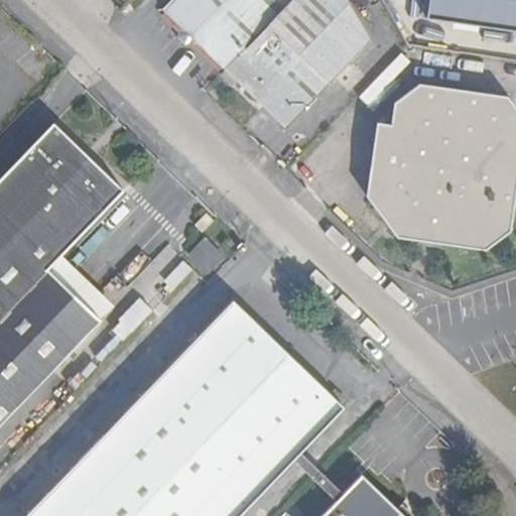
[(169,0),(162,8),(224,69),(285,127),(369,40),(345,0),(169,0)]
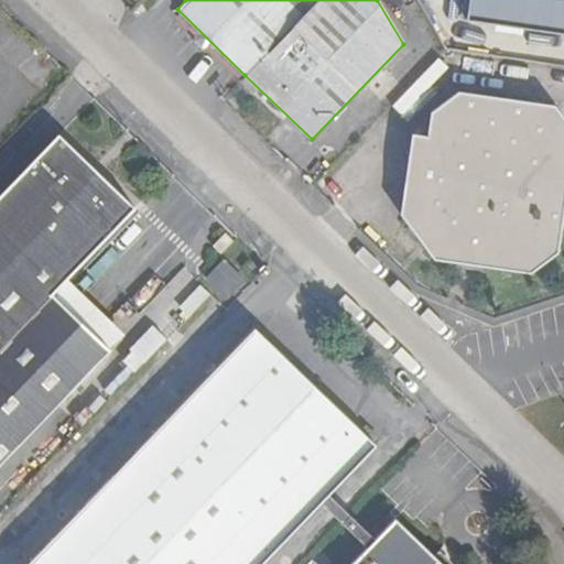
[(563,0),(469,0),(467,21),(563,35),(563,0)]
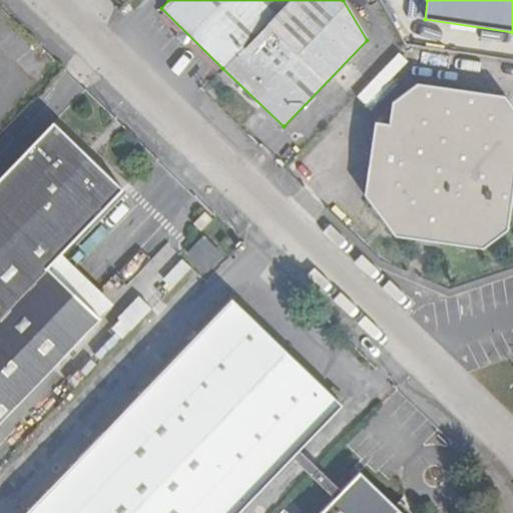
[(389,124),(374,123),(364,195),(395,236),(483,250),(507,228),(512,188),(512,110),(503,97),(419,83),(391,103),(389,124)]
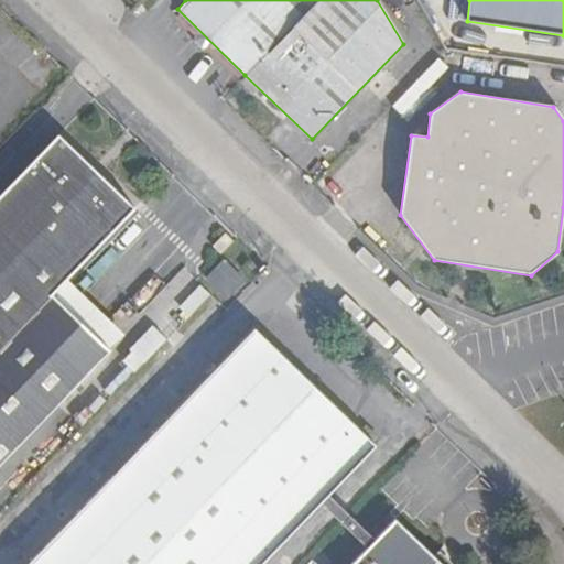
[(134,208),(57,136),(0,195),(0,465),(109,353),(52,295),(134,208)]
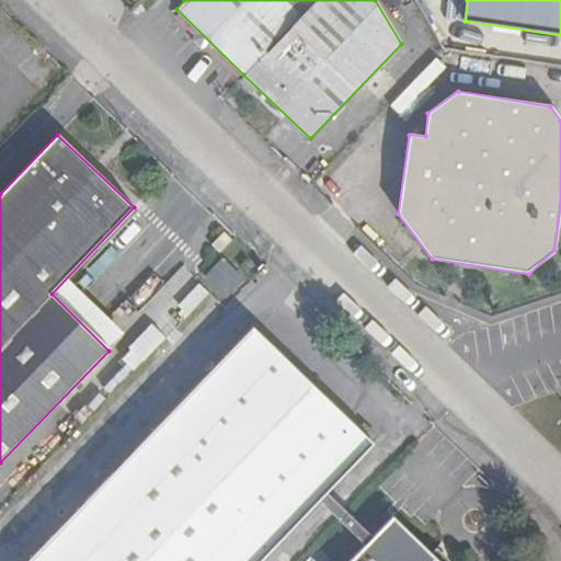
[(221,259),(205,276),(225,295),(241,277),(221,259)]
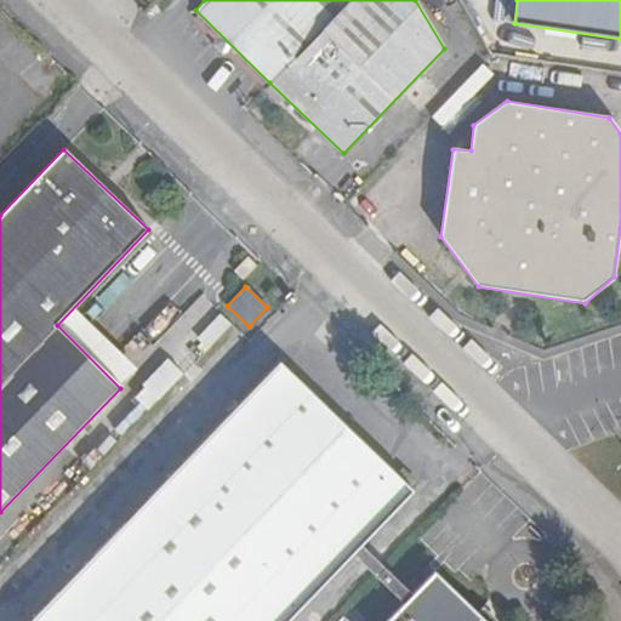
[(160,360),(134,399),(149,411),(177,371),(160,360)]
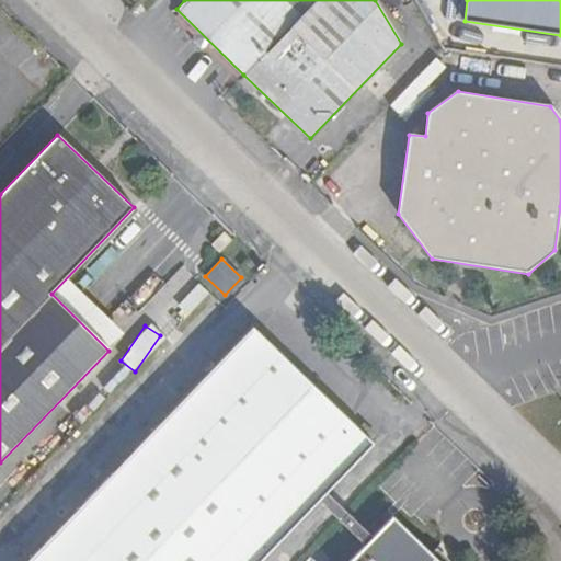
[(251,328),(26,560),(258,560),(371,443),(251,328)]
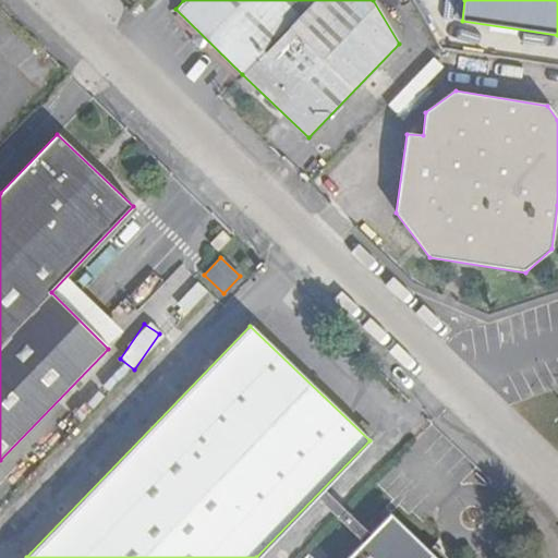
[(436,557),(390,514),(348,557),(436,557)]
